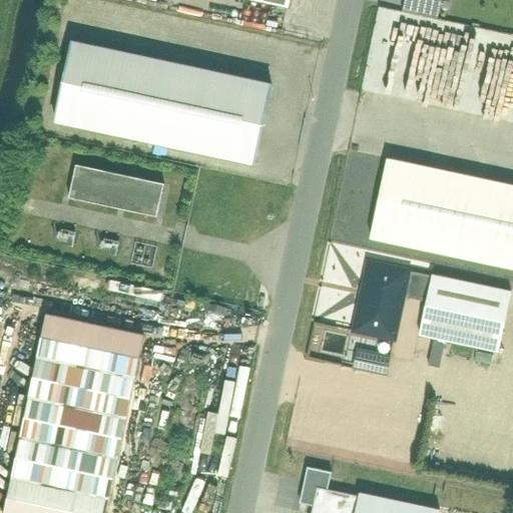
[(270,82),(69,40),(51,121),(252,164),(270,82)]
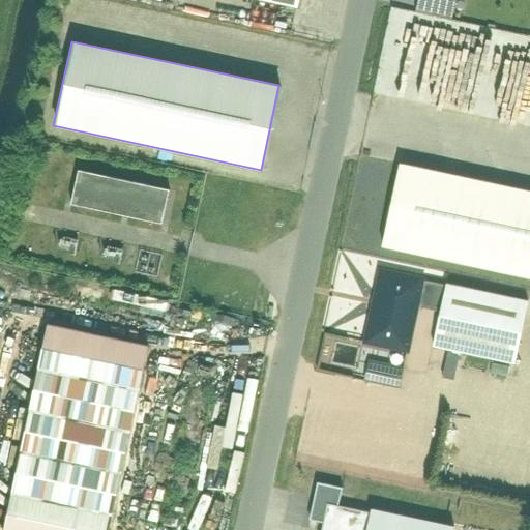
[(529,189),(398,163),(380,245),(529,276),(529,189)]
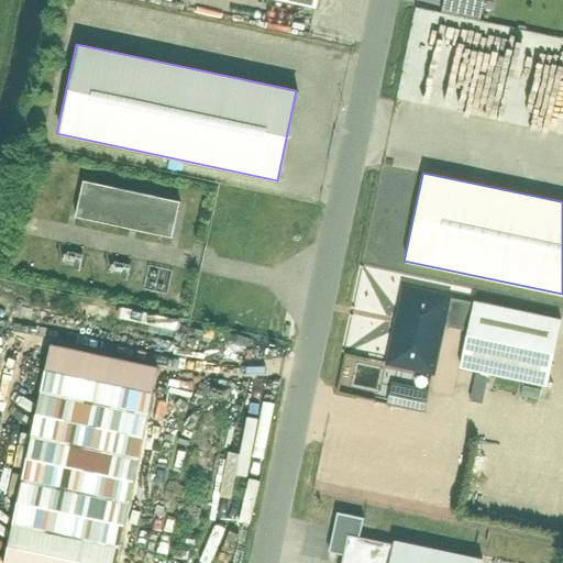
[(177,200),(80,181),(73,219),(169,239),(177,200)]
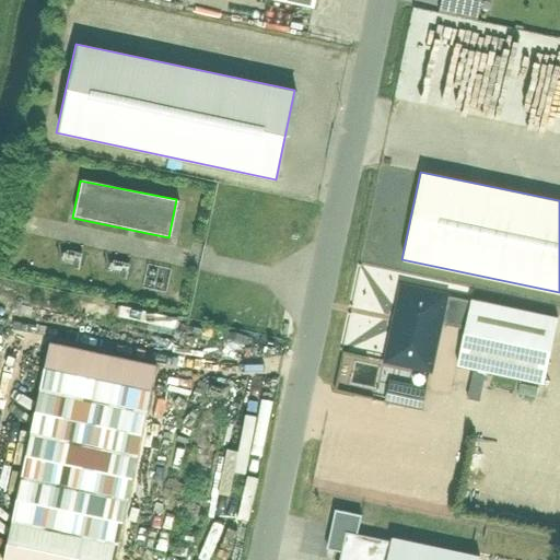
[(466,301),(398,286),(381,362),(426,372),(436,322),(461,327),(466,301)]
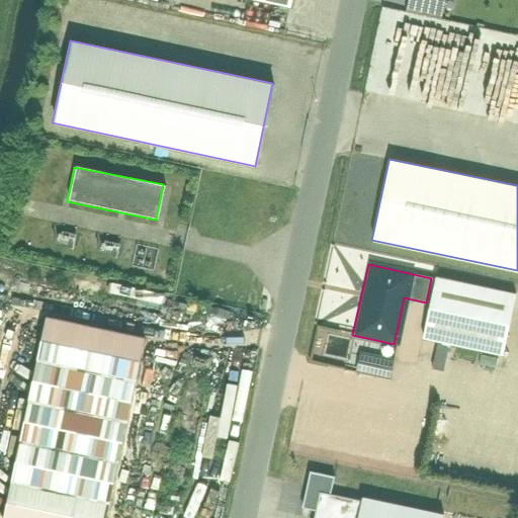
[(513,294),(431,278),(426,303),(419,339),(501,355),(513,294)]
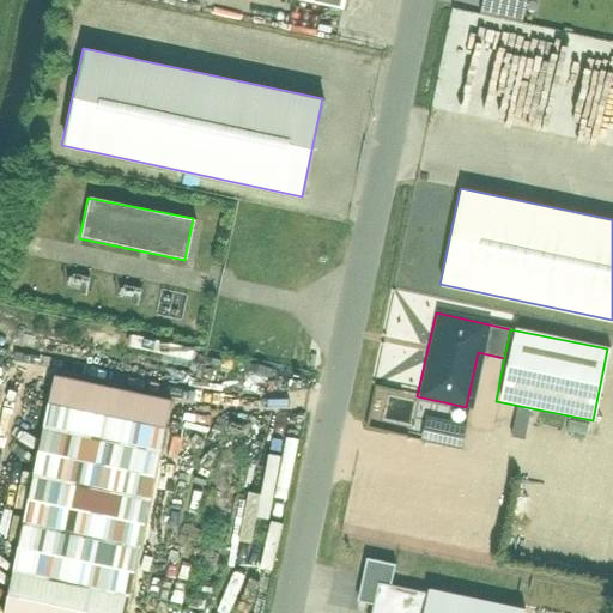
[(126,612),(173,400),(52,374),(0,611),(0,612),(126,612)]
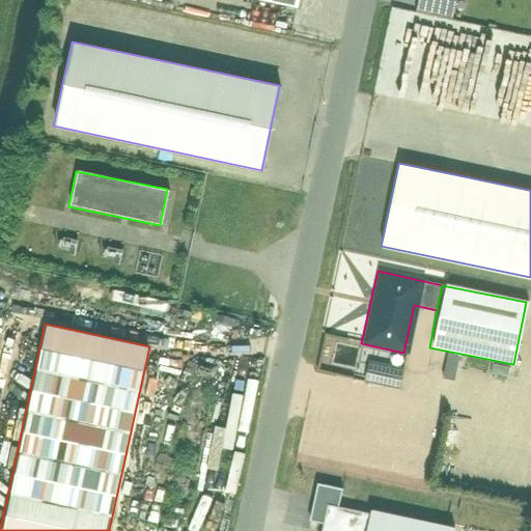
[(403,368),(368,360),(363,381),(398,390),(403,368)]
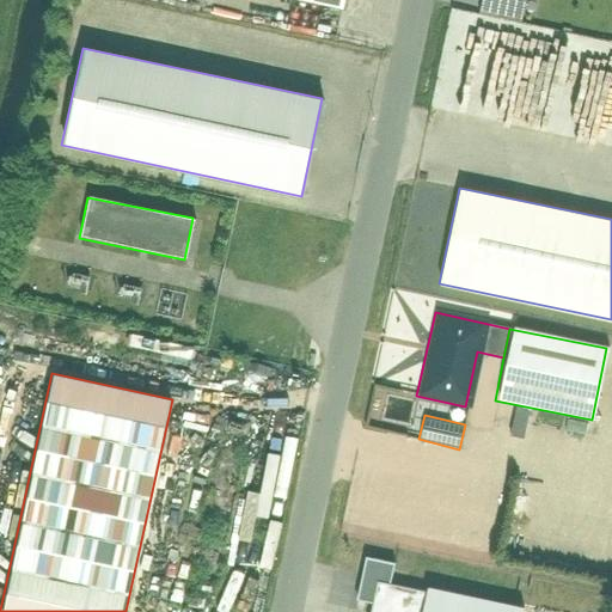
[(424,593),(377,582),(369,611),(521,611),(522,610),(426,588),(424,593)]
